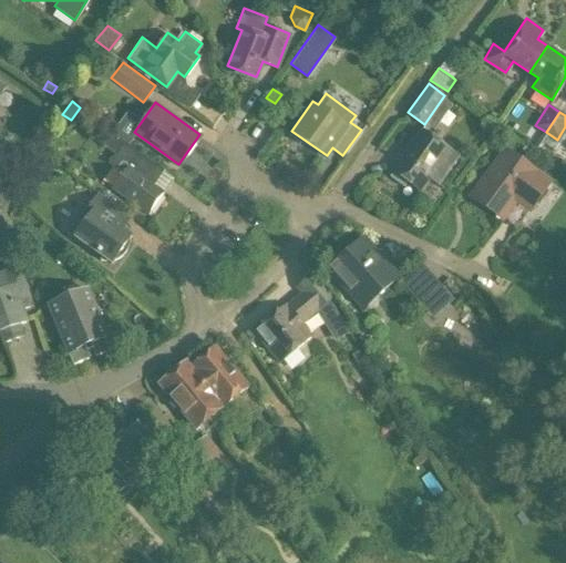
[(407,180),(419,188),(429,176),(436,182),(456,154),(420,128),(391,169),(392,170),(389,174),(403,184),(407,180)]
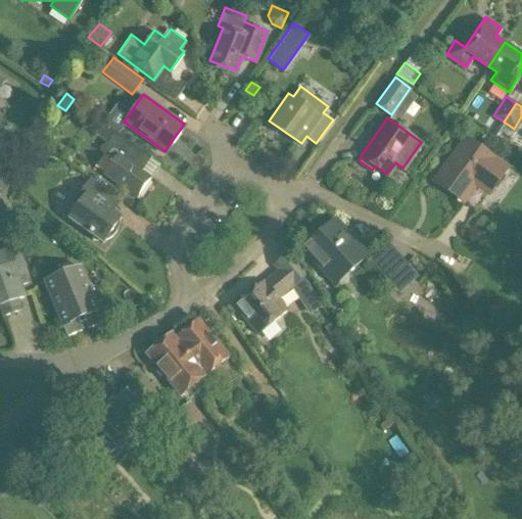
[(135,166),(145,151),(103,121),(95,132),(105,141),(100,148),(113,157),(103,172),(136,195),(150,176),(135,166)]
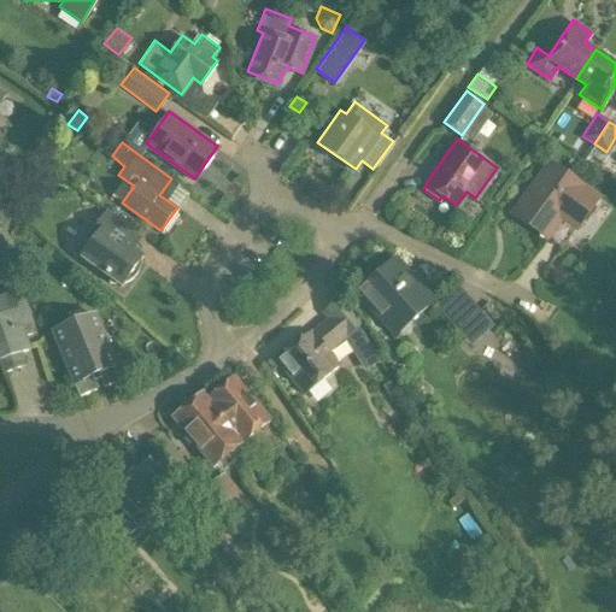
[(0,192),(17,166),(0,154),(0,192)]
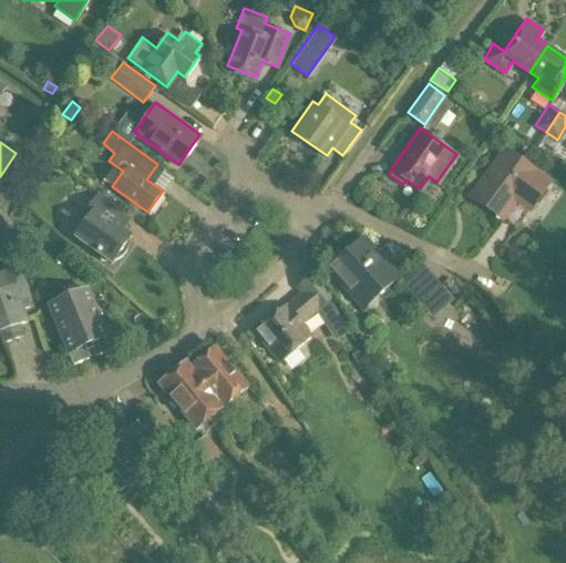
[(515,197),(528,207),(547,181),(534,171),(505,150),(472,195),(502,216),(515,197)]
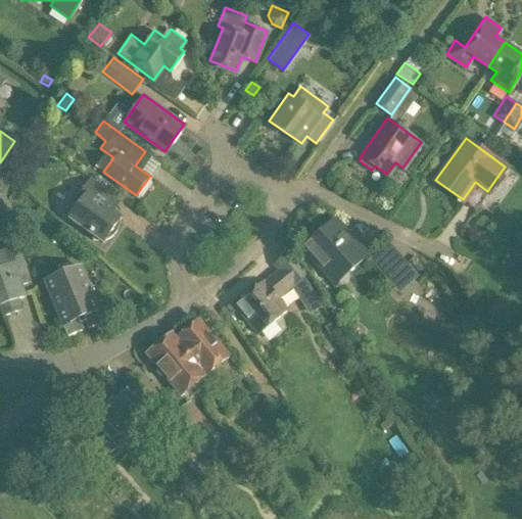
[(0,187),(8,180),(0,171),(0,187)]
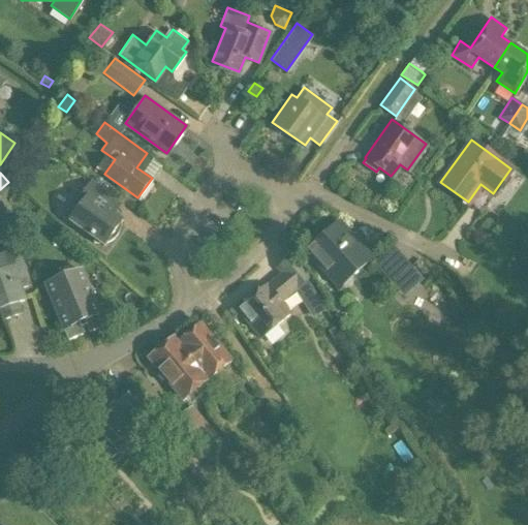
[(114,212),(121,202),(91,180),(76,201),(73,198),(68,207),(67,209),(67,212),(68,215),(70,218),(69,219),(103,244),(106,241),(111,239),(115,236),(116,234),(119,228),(120,226),(120,221),(122,218),(114,212)]
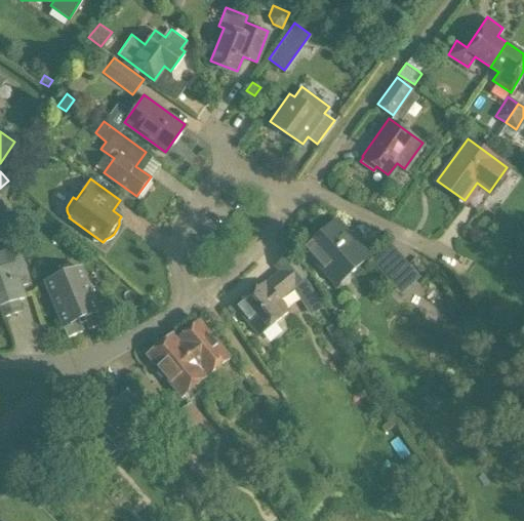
[(58,182),(49,181),(48,204),(57,204),(58,182)]
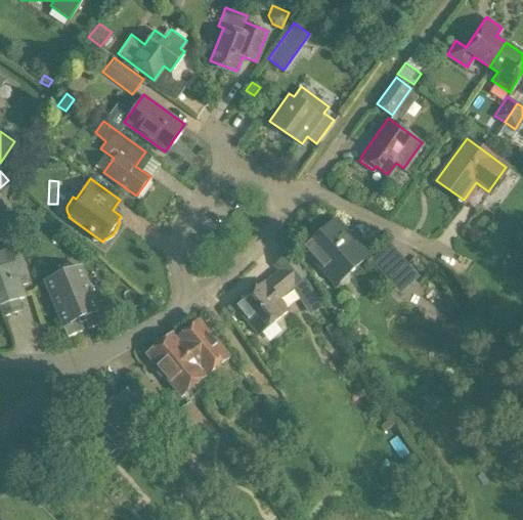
[(366,255),(334,218),(303,246),(336,283),(366,255)]
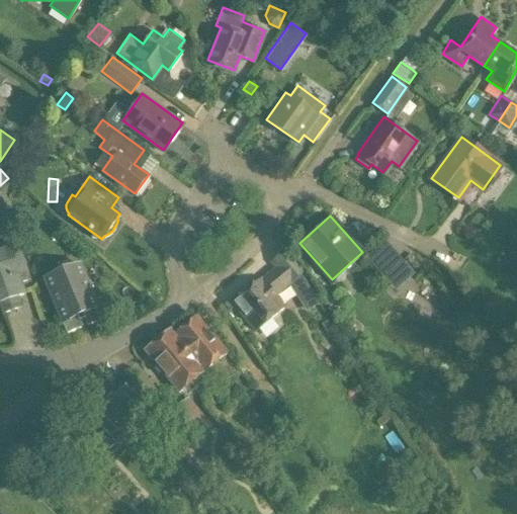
[(0,305),(2,313),(19,307),(16,296),(22,294),(19,282),(27,279),(24,268),(25,268),(17,242),(0,248),(0,305)]
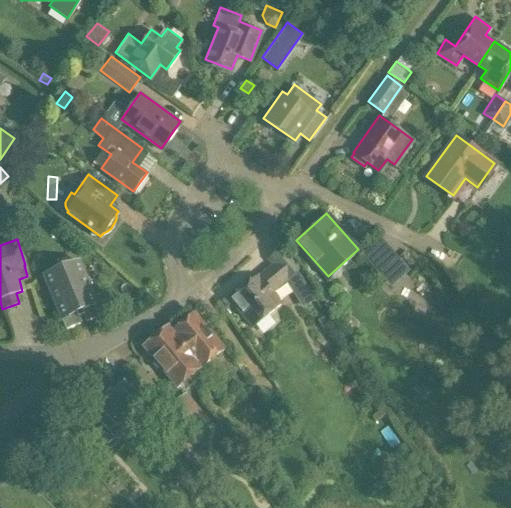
[(257,274),(271,290),(286,278),(299,266),(281,246),(268,258),(272,262),(257,274)]
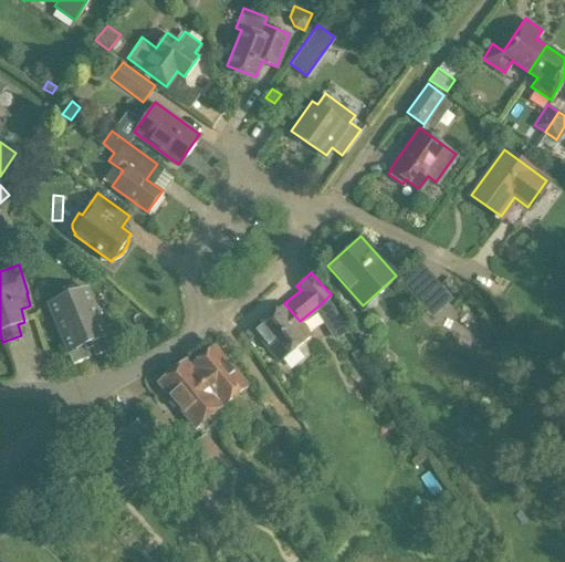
[(87,287),(48,303),(67,352),(69,351),(72,361),(89,354),(85,344),(91,342),(95,352),(111,345),(106,335),(107,335),(87,287)]
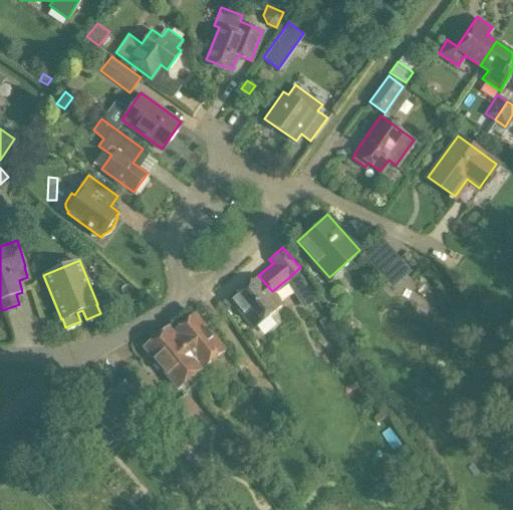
[(272,291),(258,275),(230,298),(253,326),(281,302),(272,291)]
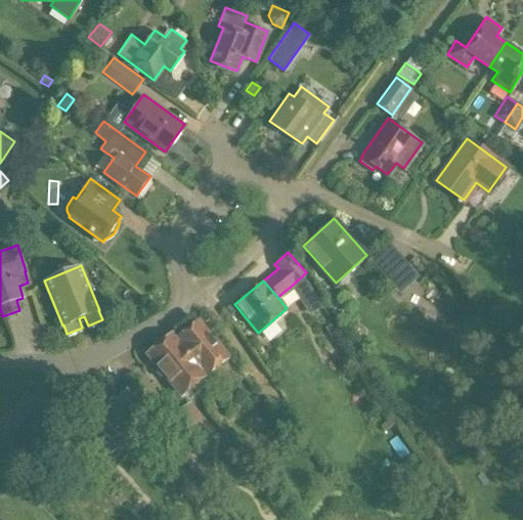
[(193,384),(195,383),(229,355),(199,318),(176,337),(190,354),(186,356),(189,360),(180,367),(193,384)]
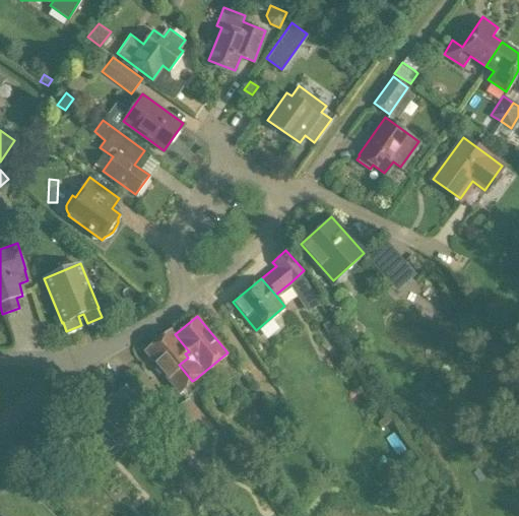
[(330,318),(322,323),(328,332),(336,327),(330,318)]
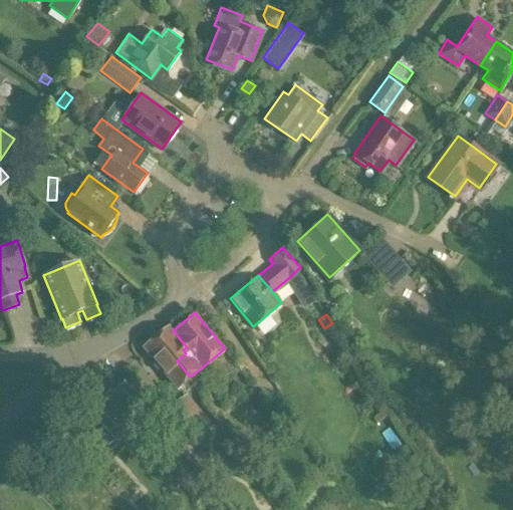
[(187,347),(173,330),(169,325),(144,345),(177,388),(181,384),(186,389),(196,380),(192,375),(190,376),(177,360),(186,353),(183,349),(187,347)]
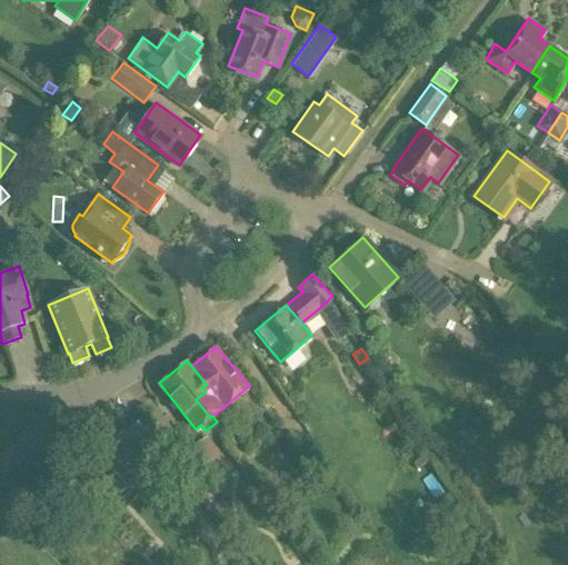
[(172,464),(196,494),(230,467),(207,437),(172,464)]
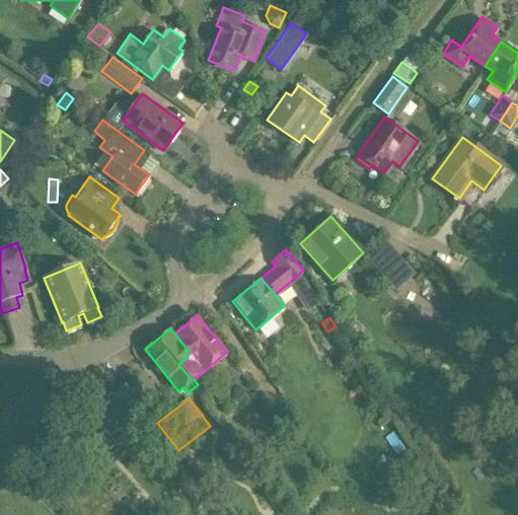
[(196,454),(187,443),(178,450),(187,461),(196,454)]
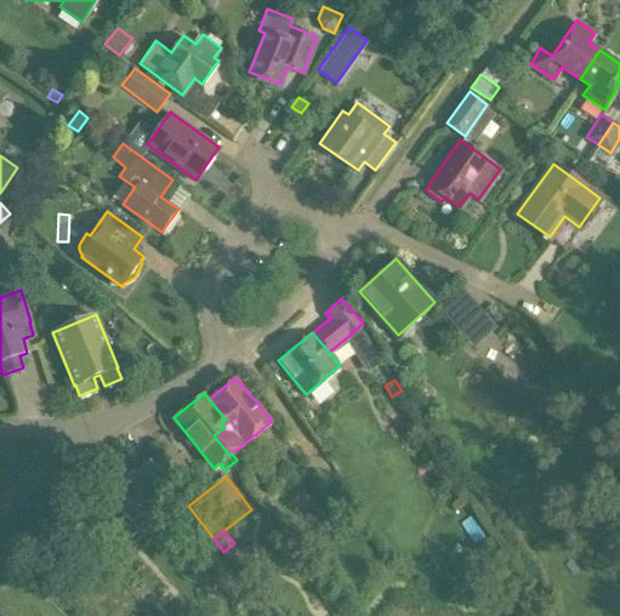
[(290,547),(297,541),(293,534),(285,540),(290,547)]
